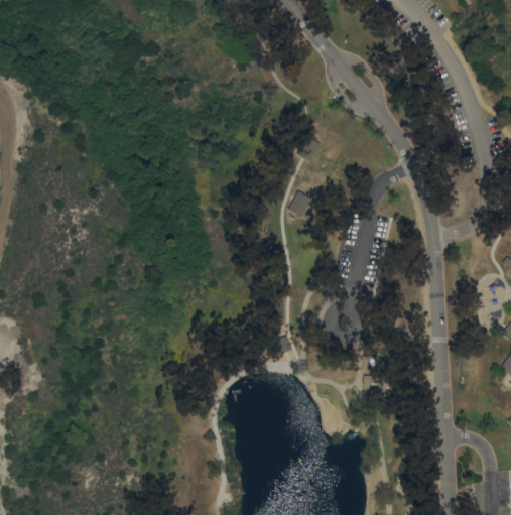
[(300,190),(314,199),(303,218),(289,210),(300,190)]
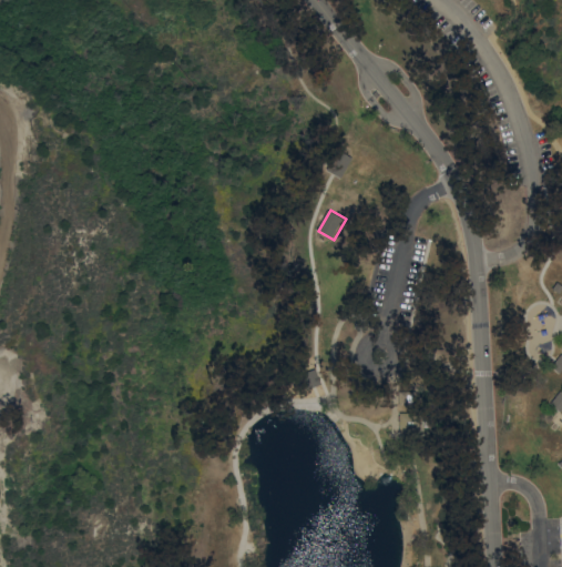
[(318,370),(325,384),(312,390),(306,374),(318,370)]
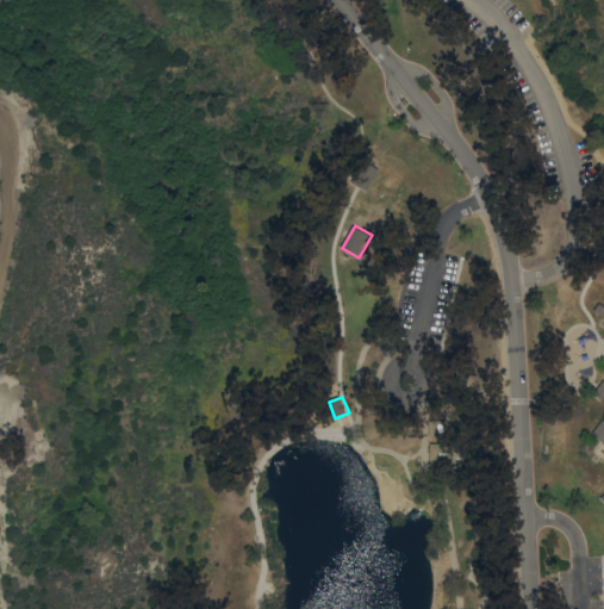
[(434,421),(453,421),(453,436),(434,435),(434,421)]
